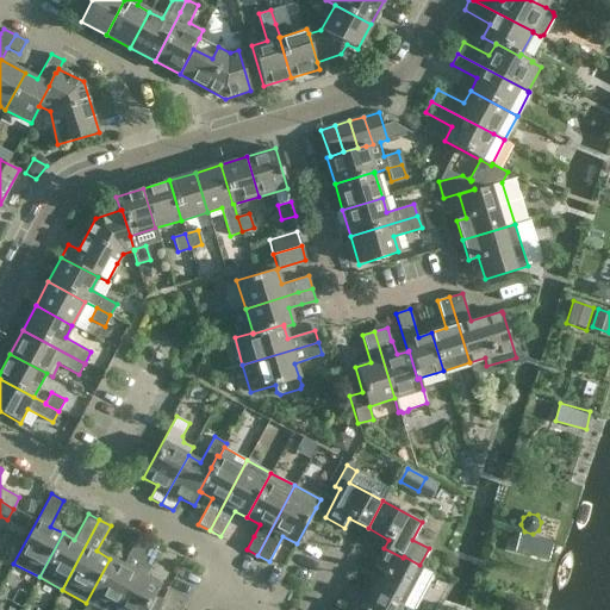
[(529,536),(522,540),(521,547),(524,554),(531,556),(539,553),(541,545),(537,539),(529,536)]
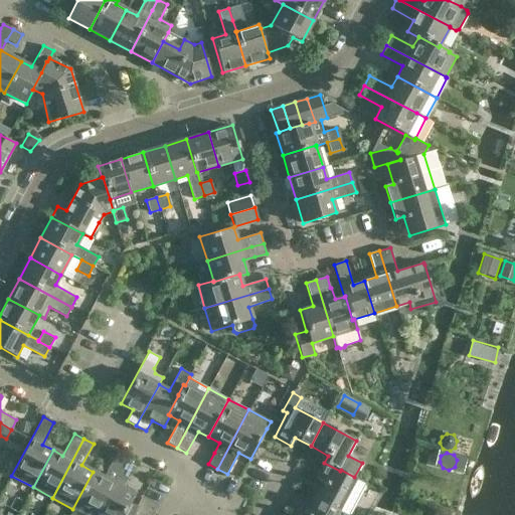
[(84,514),(95,514),(125,461),(116,456),(104,477),(93,472),(72,509),(84,514)]
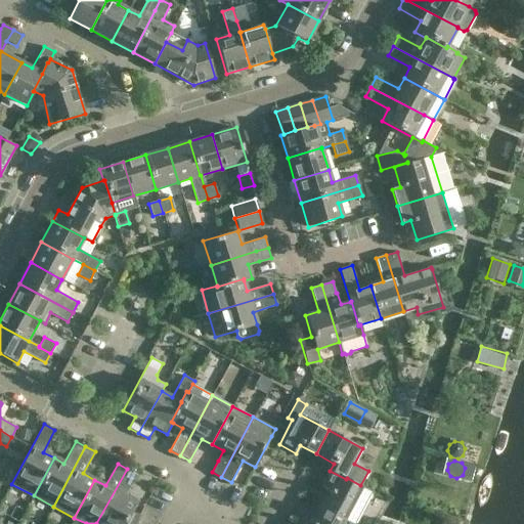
[(134,523),(139,516),(132,512),(137,503),(125,495),(136,474),(127,469),(96,523),(134,523)]
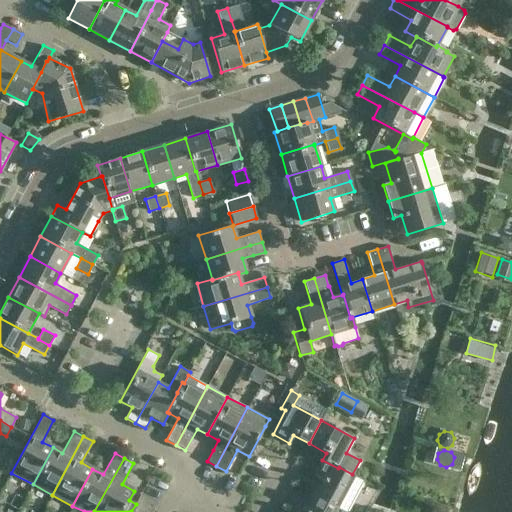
[(345,511),(363,480),(352,474),(339,467),(338,468),(322,460),(314,474),(322,478),(313,495),(344,511),(345,511)]
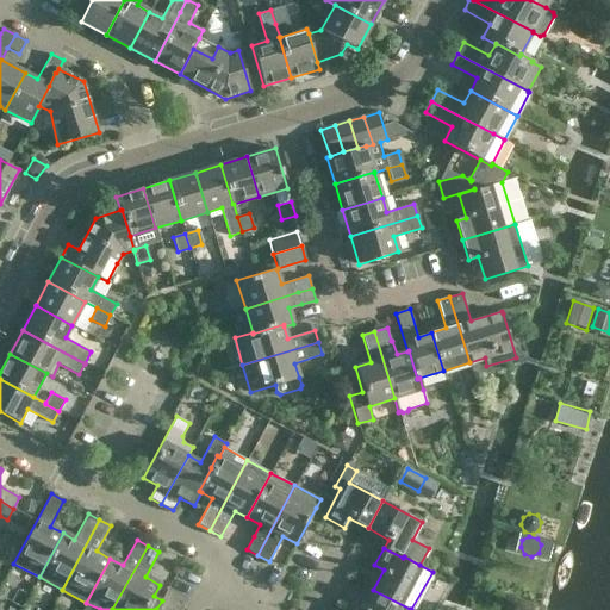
[(353,605),(350,609),(410,609),(373,590),(362,609),(353,605)]
